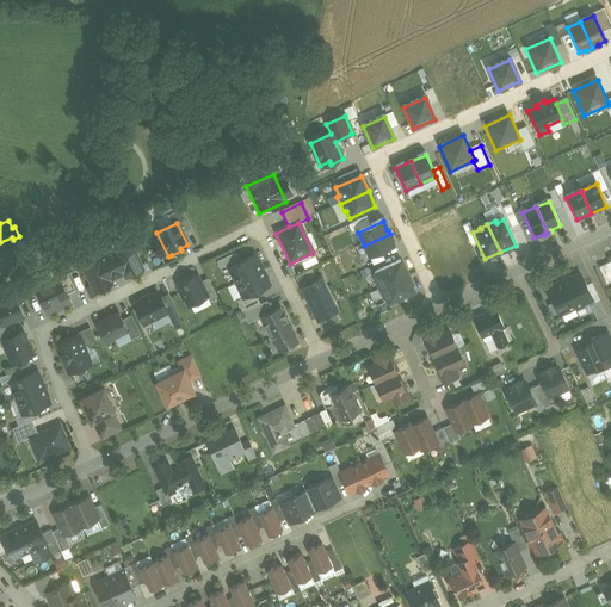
[(390,234),(364,246),(370,259),(395,247),(390,237),(392,237),(390,234)]
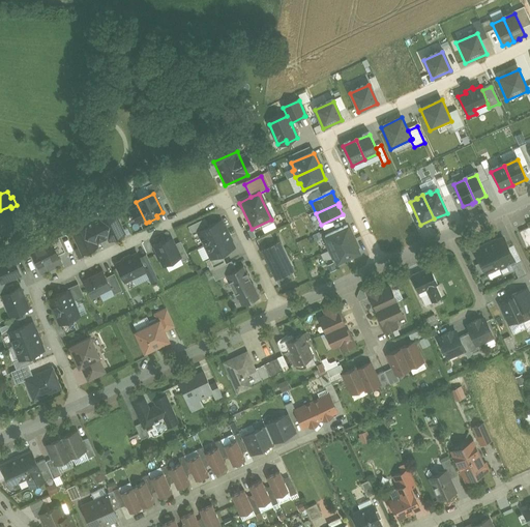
[(114,215),(100,222),(99,220),(92,224),(86,227),(87,229),(74,235),(83,256),(97,249),(95,244),(108,238),(110,242),(124,235),(114,215)]
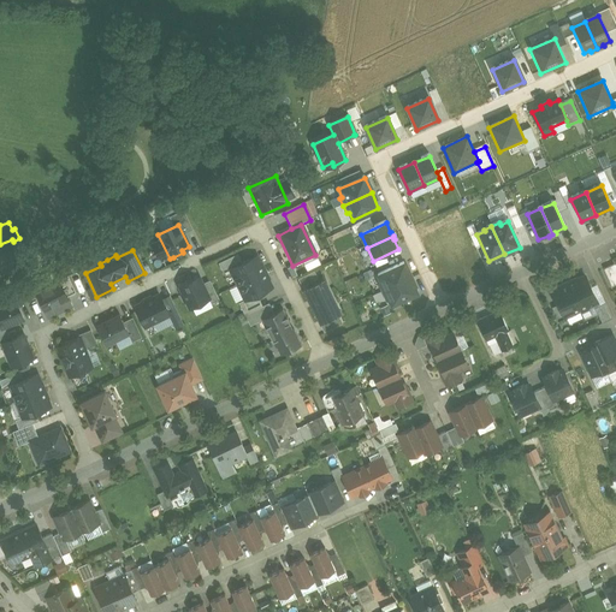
[(238,256),(225,262),(229,269),(241,263),(238,256)]
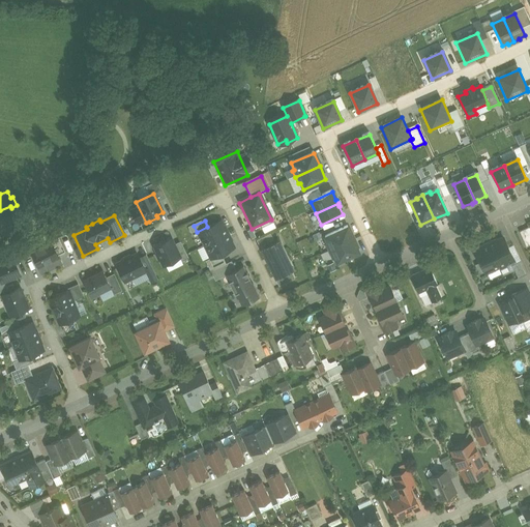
[(222,223),(198,234),(204,246),(229,235),(227,232),(226,232),(222,223)]
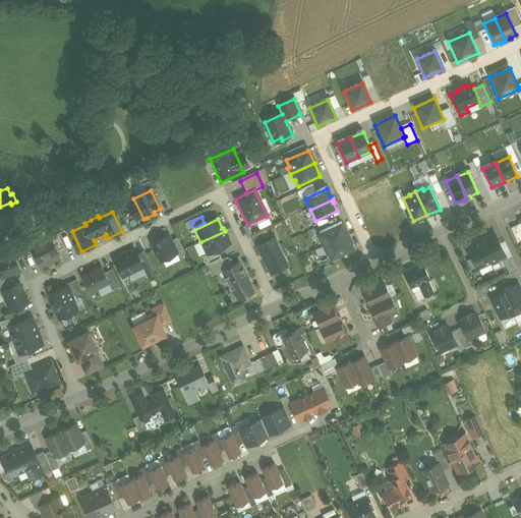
[(190,222),(185,225),(187,230),(193,228),(190,222)]
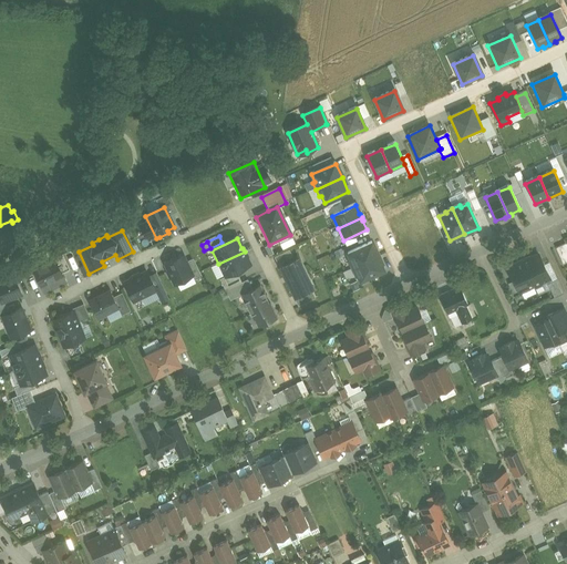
[(347,255),(353,269),(380,257),(373,243),(347,255)]
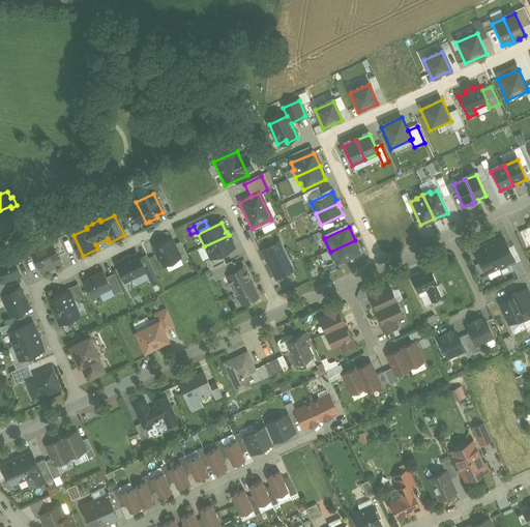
[(529,230),(529,229),(520,233),(526,249),(529,246),(529,230)]
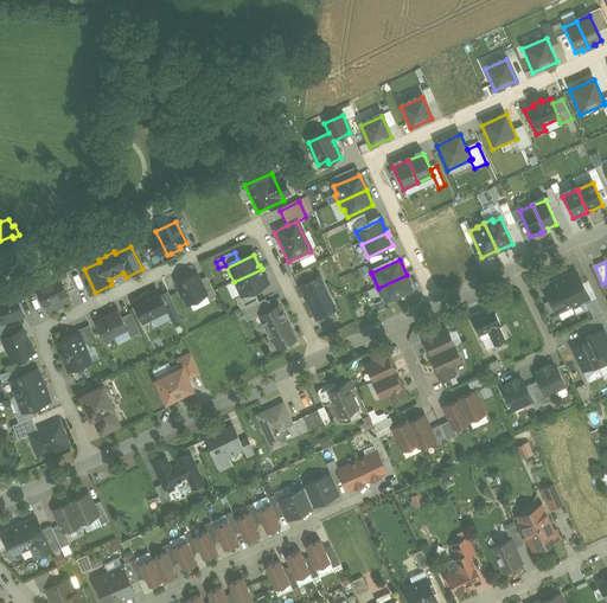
[(262,269),(234,282),(241,297),(242,297),(254,293),(268,284),(263,274),(263,273),(262,269)]
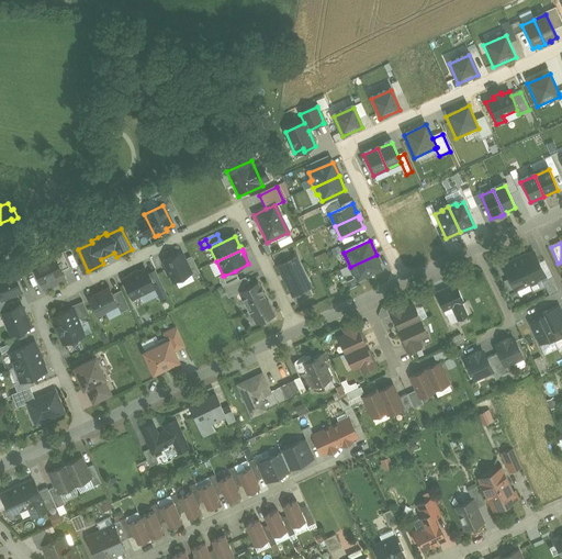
[(523,258),(513,261),(514,264),(504,268),(509,280),(515,291),(516,291),(529,284),(530,288),(538,283),(539,279),(544,277),(534,254),(523,259),(523,258)]
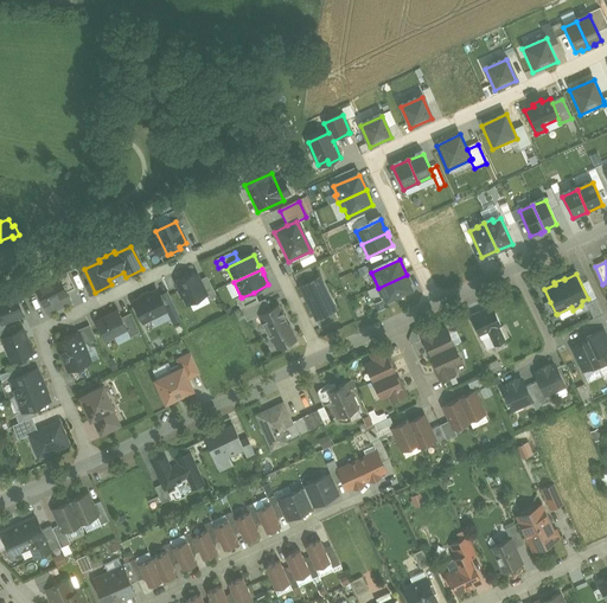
[(196,275),(177,284),(180,290),(179,293),(181,299),(184,299),(187,306),(206,296),(199,282),(196,275)]
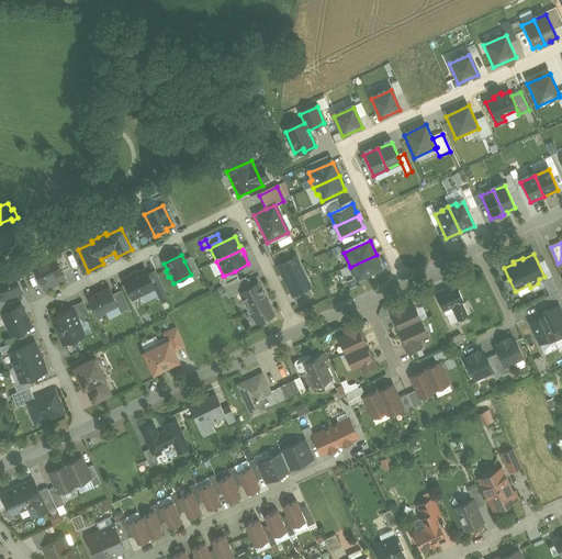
[(350,267),(357,282),(383,270),(377,255),(350,267)]
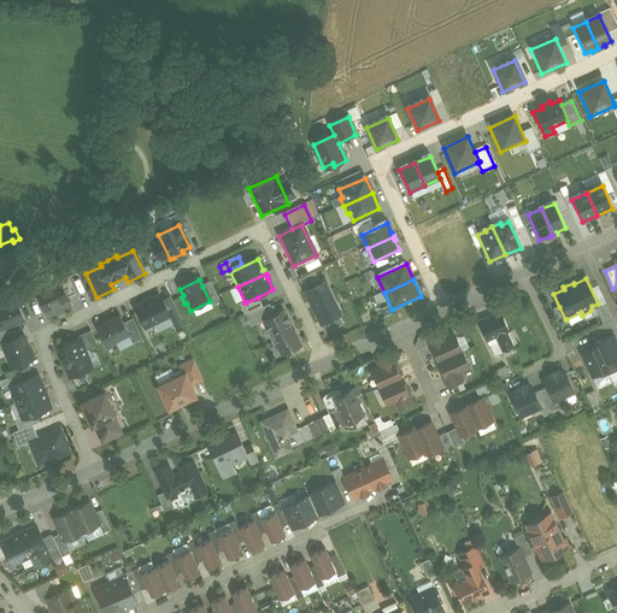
[(69,302),(59,283),(36,294),(46,313),(69,302)]
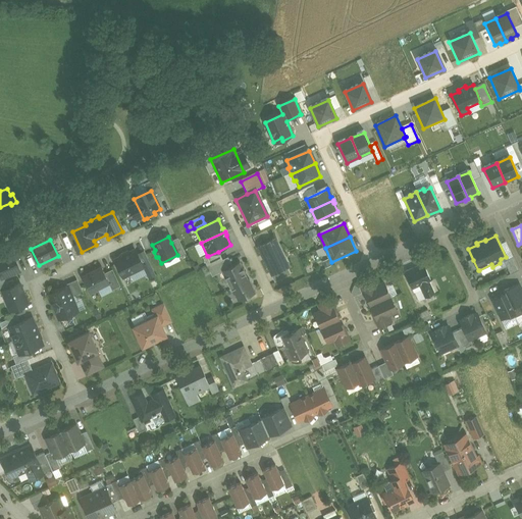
[(186,256),(177,240),(171,243),(177,255),(179,259),(186,256)]
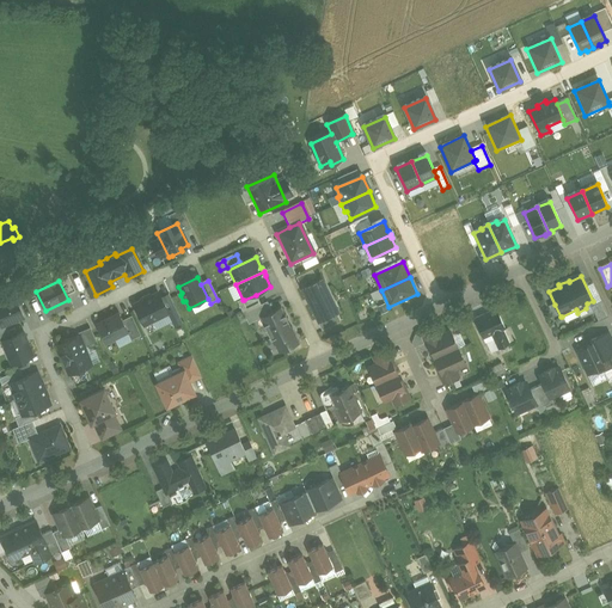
[(322,281),(304,289),(319,321),(332,314),(329,307),(334,305),(322,281)]
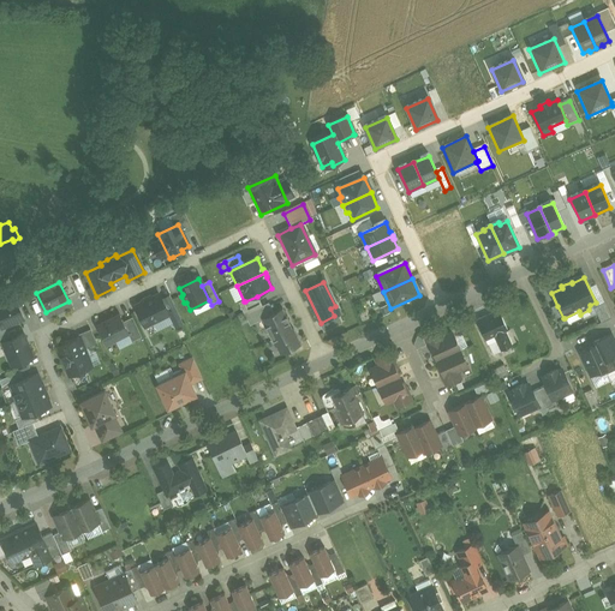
[(159,297),(136,307),(145,328),(168,317),(168,316),(167,312),(161,301),(159,297)]
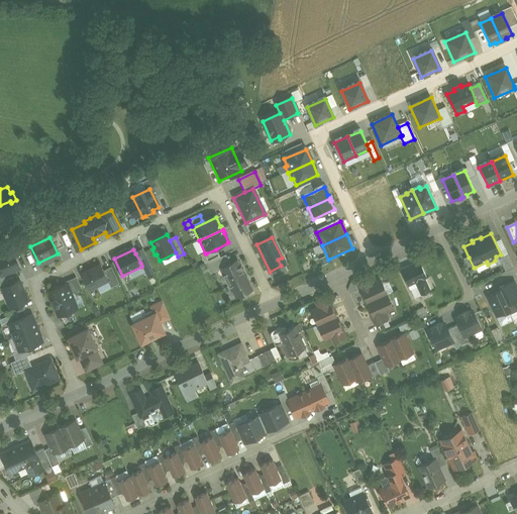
[(142,249),(135,253),(140,263),(147,260),(142,249)]
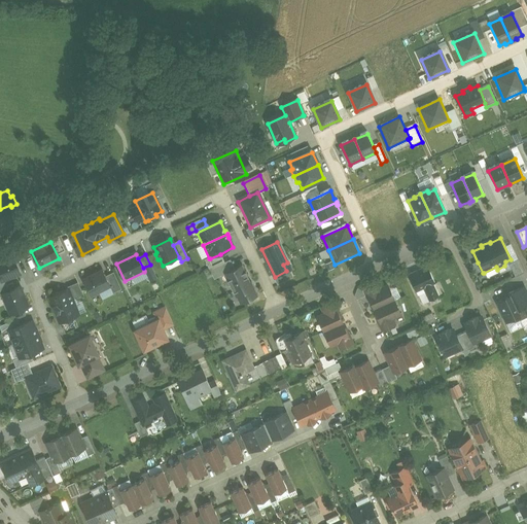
[(220,254),(210,258),(209,258),(204,260),(209,271),(224,264),(220,254)]
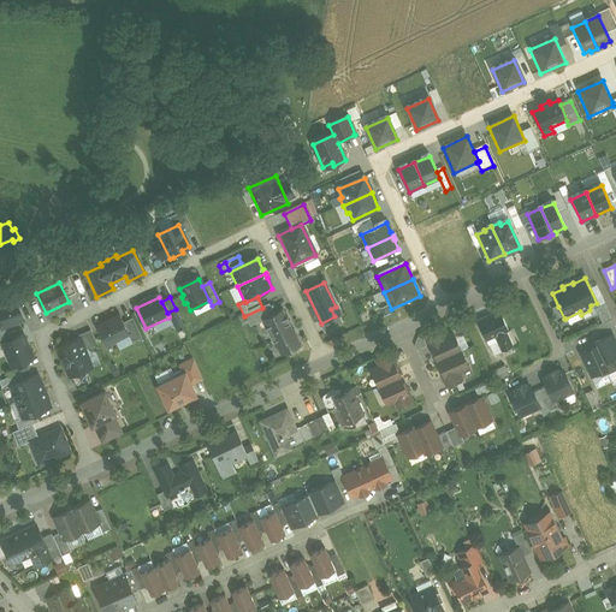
[(9,303),(6,302),(1,304),(0,306),(0,325),(1,330),(5,328),(23,321),(15,301),(9,303)]
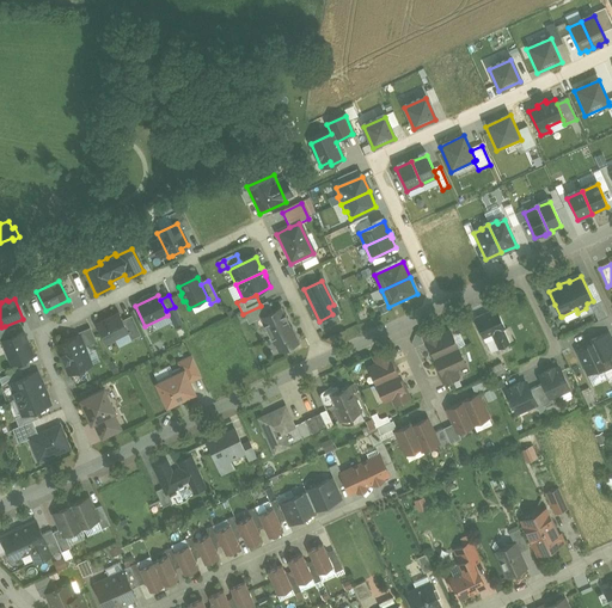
[(600,301),(593,305),(594,307),(592,308),(598,323),(609,318),(600,301)]
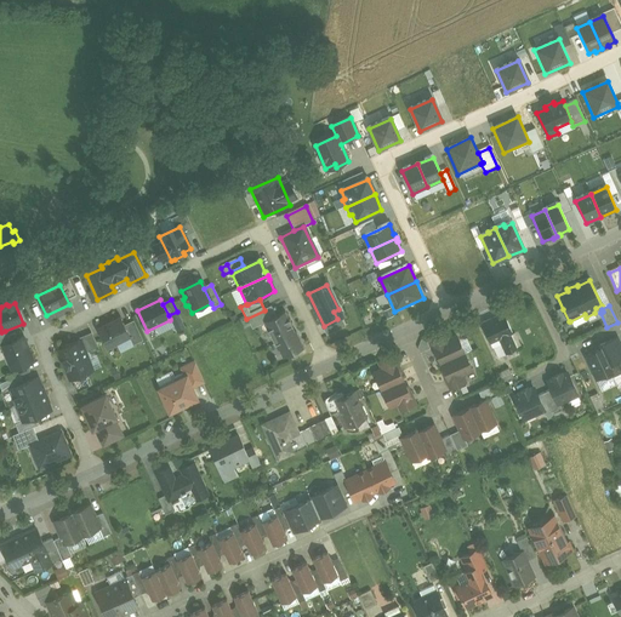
[(569,321),(563,309),(557,312),(564,329),(571,325),(570,321),(569,321)]
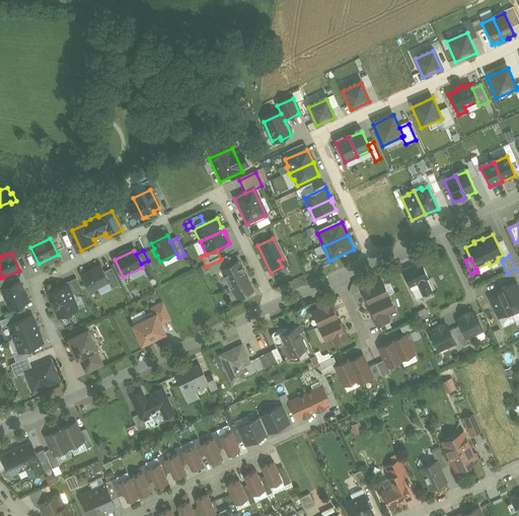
[(148,261),(141,264),(142,267),(142,268),(144,272),(151,268),(148,261)]
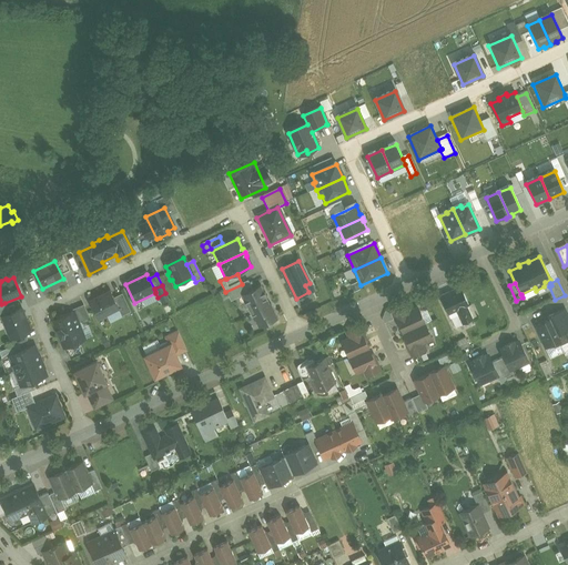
[(261,288),(242,296),(254,321),(255,321),(259,330),(270,324),(277,320),(271,305),(270,305),(267,300),(264,294),(261,288)]
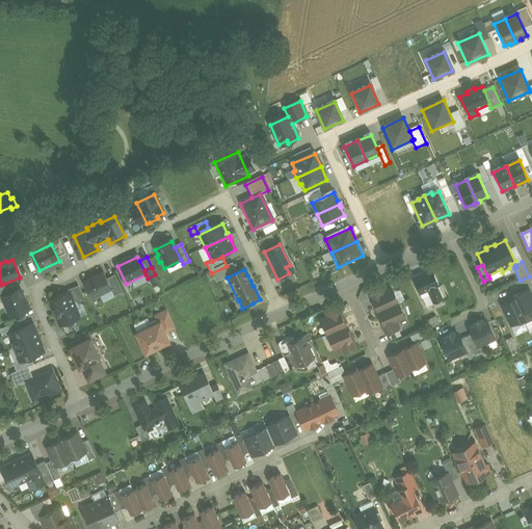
[(431,271),(413,280),(420,295),(421,295),(436,288),(439,287),(431,271)]
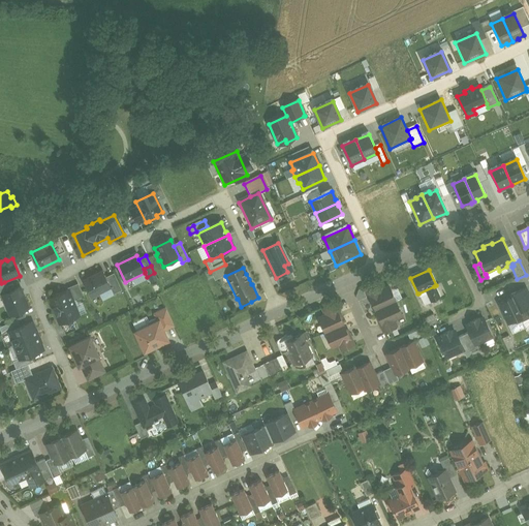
[(102,272),(83,281),(91,299),(94,297),(111,288),(102,272)]
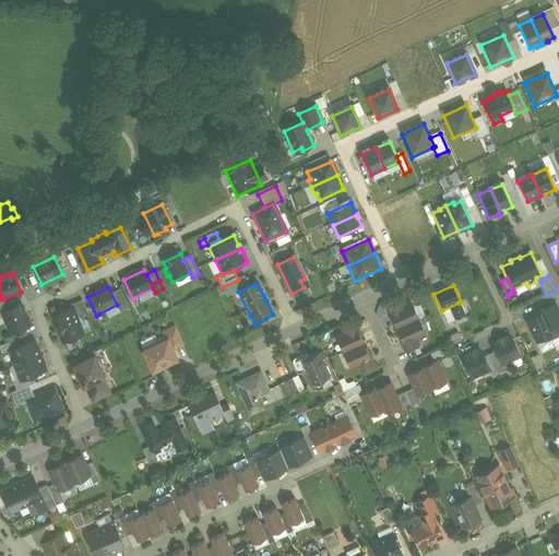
[(399,303),(385,308),(389,316),(390,315),(402,309),(399,303)]
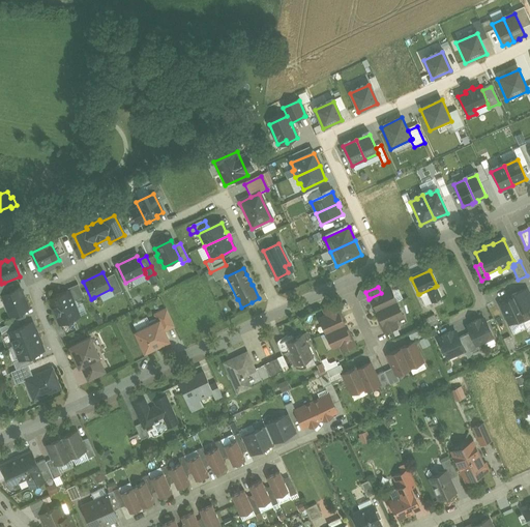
[(435,287),(419,294),(425,308),(441,300),(435,287)]
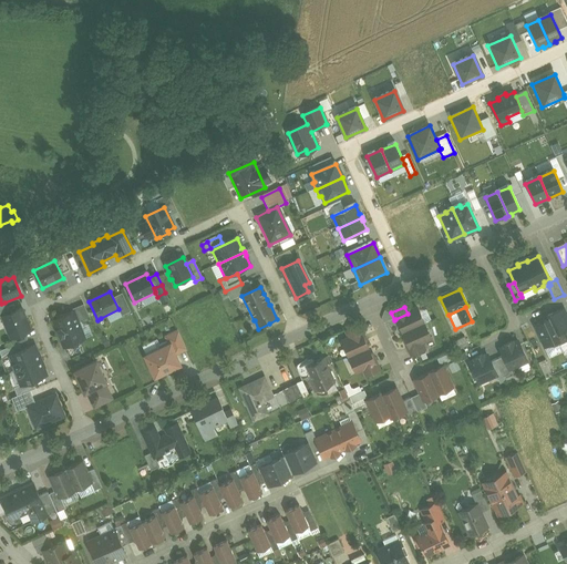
[(408,314),(395,319),(402,335),(424,325),(416,309),(408,314)]
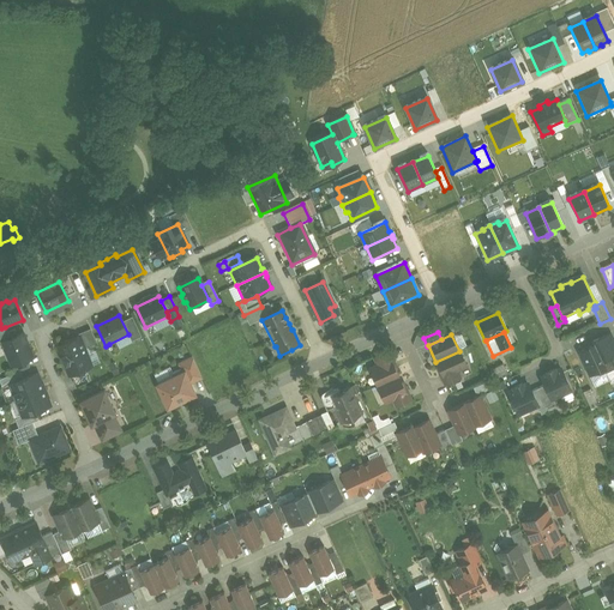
[(23,336),(4,344),(12,367),(32,358),(23,336)]
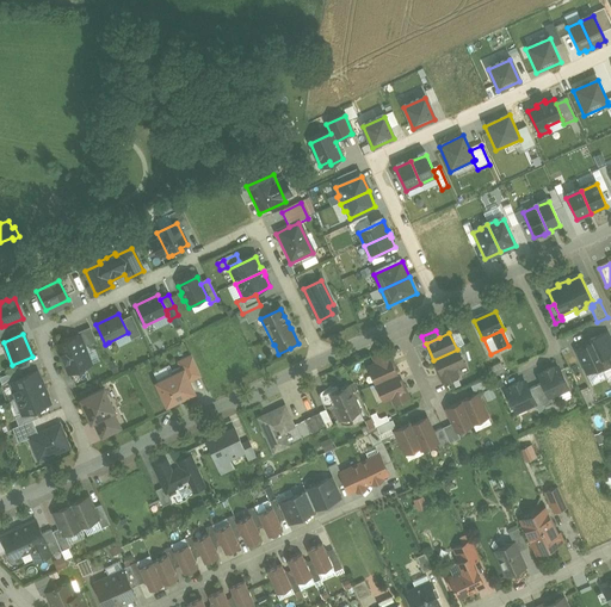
[(610,341),(608,334),(588,342),(590,344),(585,346),(586,347),(585,351),(581,350),(576,352),(587,375),(602,367),(603,371),(610,367),(610,341)]
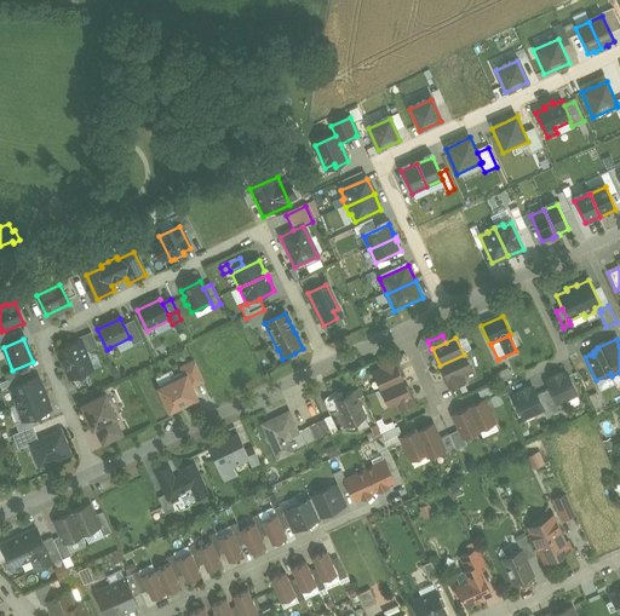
[(81,343),(58,351),(70,380),(92,372),(81,343)]
